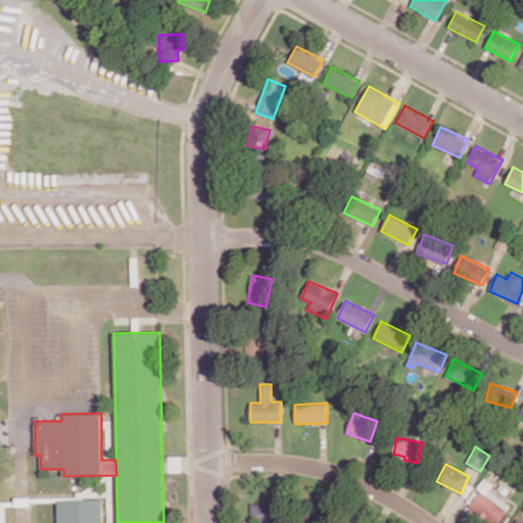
[(470,506),(492,522),(504,522),(511,515),(505,511),(510,505),(489,489),(493,484),(485,477),(477,487),(481,490),(470,506)]
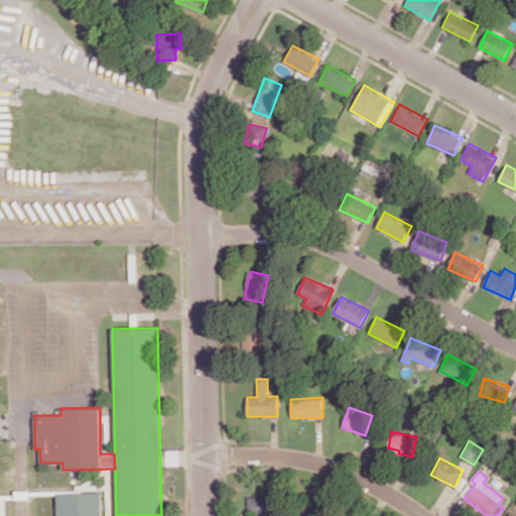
[(56,493),(57,515),(101,515),(101,491),(56,493)]
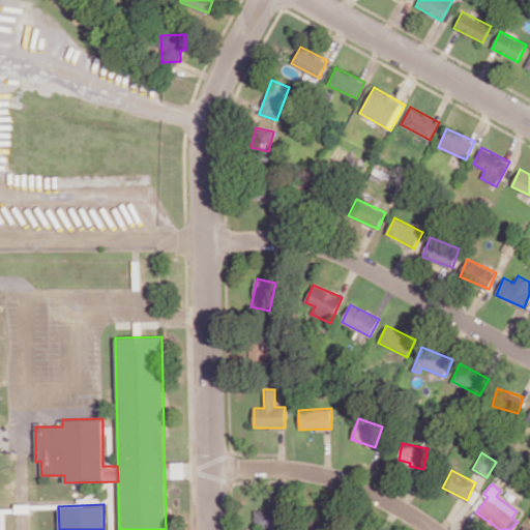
[(255,509),(255,528),(283,528),(283,508),(255,509)]
